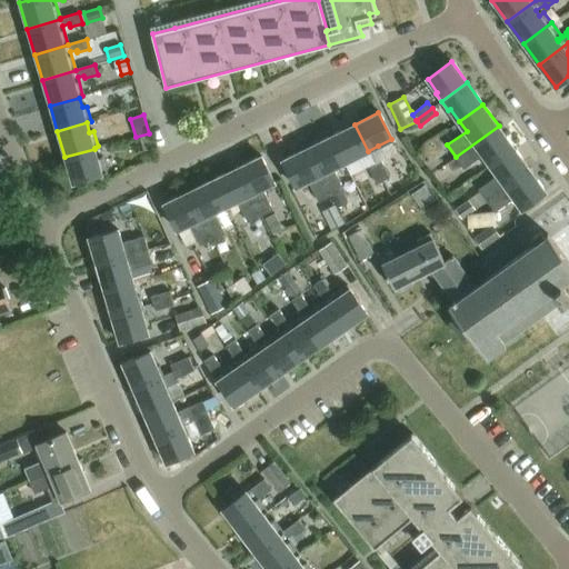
[(355,125),(330,136),(343,162),(358,156),(359,158),(365,169),(368,167),(375,163),(369,152),(369,153),(368,151),(355,125)]
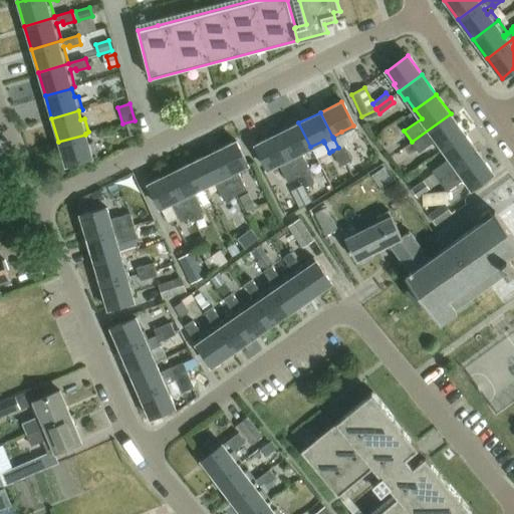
[(436,138),(444,149),(465,133),(451,113),(412,142),(418,150),(436,138)]
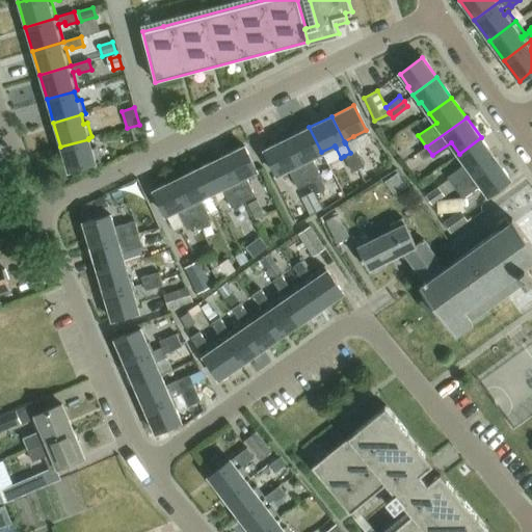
[(139,127),(131,130),(134,142),(142,140),(139,127)]
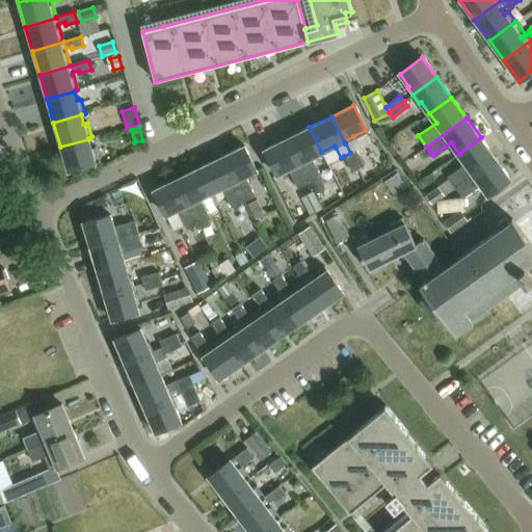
[(309,127),(286,138),(308,183),(309,182),(314,180),(321,176),(312,157),(321,152),(309,127)]
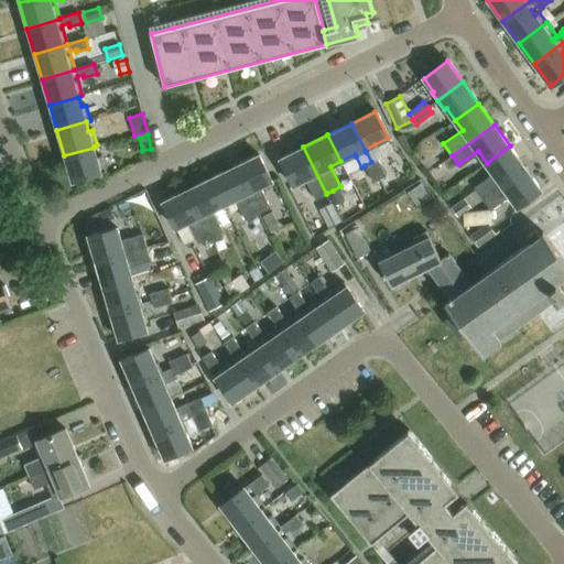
[(451,207),(458,217),(474,205),(473,204),(483,197),(483,198),(525,167),(510,145),(487,163),(492,172),(474,186),(476,188),(451,207)]
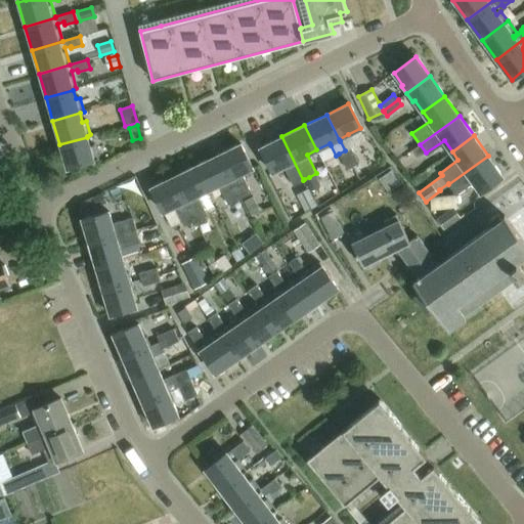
[(281,136),(260,147),(272,172),(284,166),(293,184),(303,180),(281,136)]
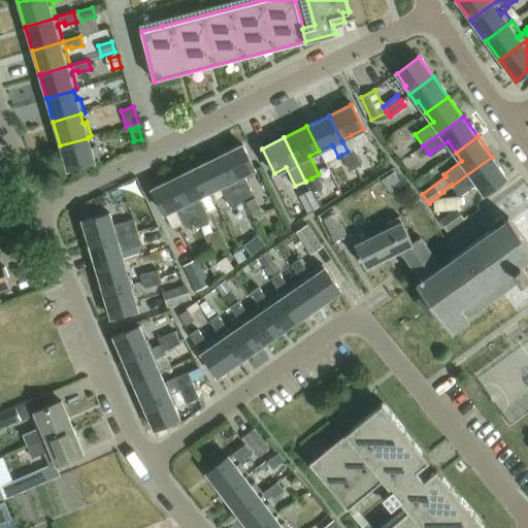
[(88,138),(60,145),(67,170),(98,161),(94,145),(90,146),(88,138)]
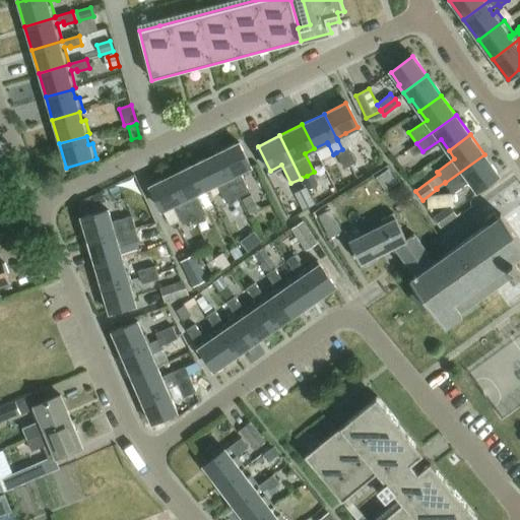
[(239,142),(216,153),(237,196),(241,194),(249,190),(240,172),(250,167),(239,142)]
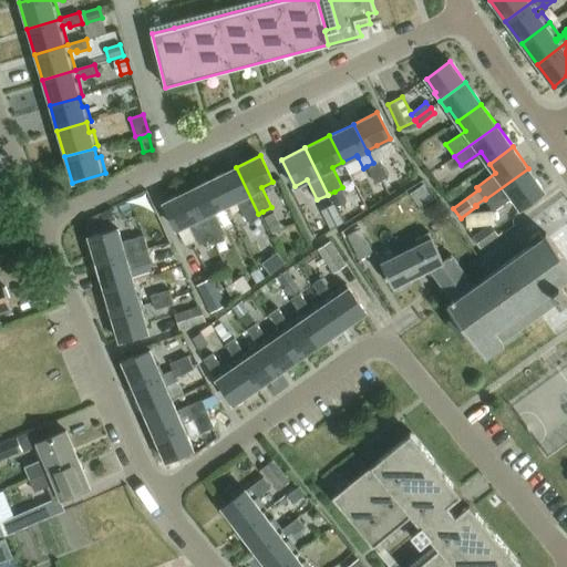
[(380,160),(373,163),(382,179),(389,176),(380,160)]
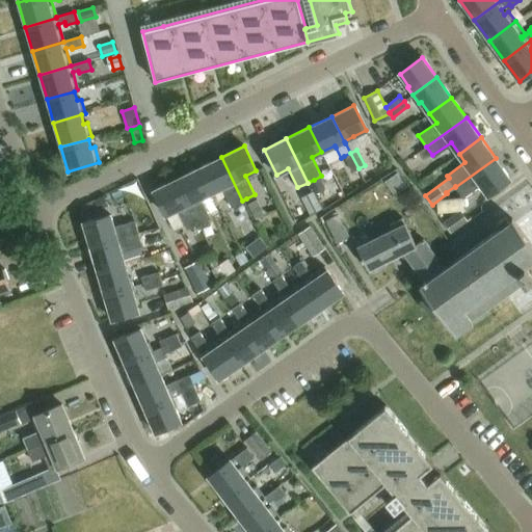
[(350,153),(344,156),(352,171),(358,168),(350,153)]
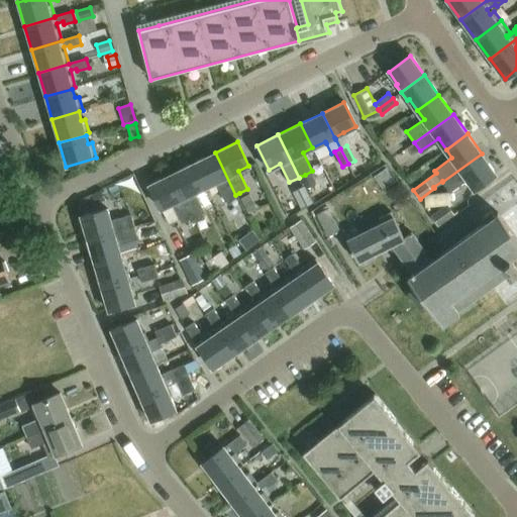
[(193,163),(205,188),(215,182),(224,200),(235,195),(215,152),(193,163)]
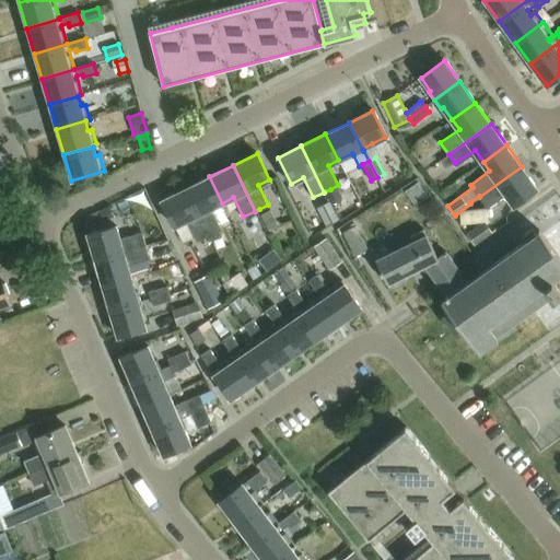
[(537,187),(522,166),(479,197),(487,208),(506,194),(514,205),(537,187)]
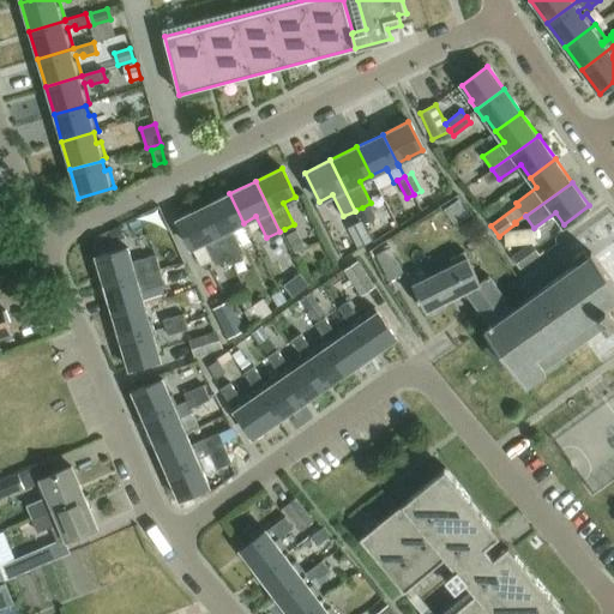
[(232,228),(244,223),(229,193),(203,206),(228,258),(242,251),(232,228)]
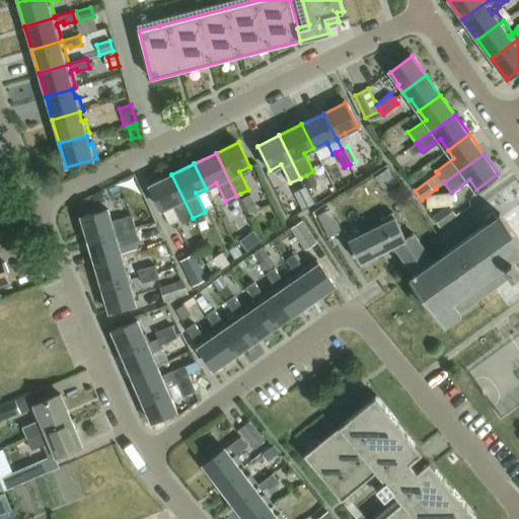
[(317,184),(311,172),(306,175),(301,177),(306,188),(307,190),(317,184)]
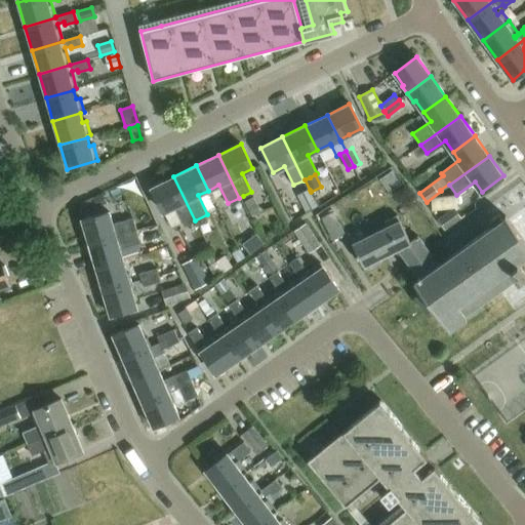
[(163,212),(174,207),(184,226),(195,220),(173,176),(151,188),(163,212)]
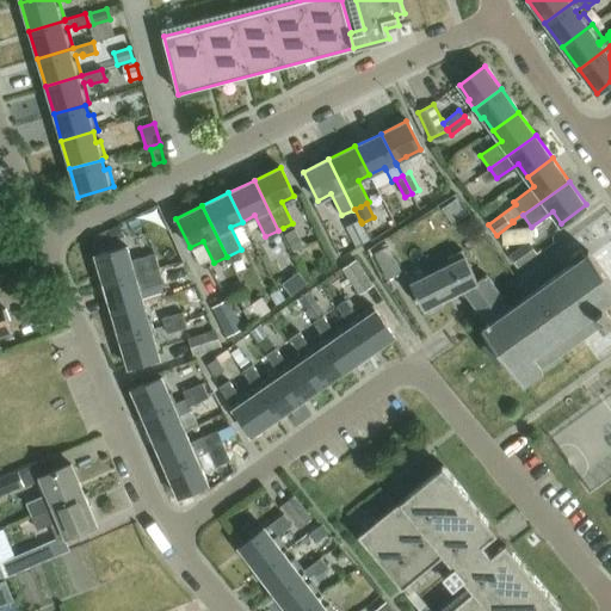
[(347,227),(357,247),(370,241),(362,223),(360,221),(347,227)]
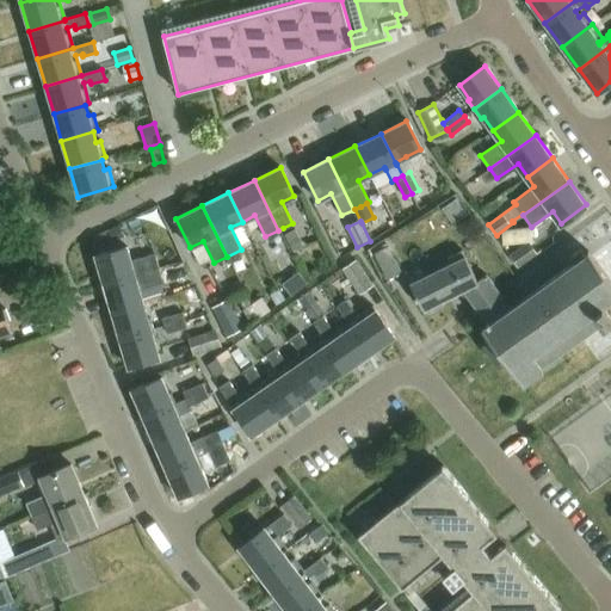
[(119,224),(109,229),(115,241),(125,236),(119,224)]
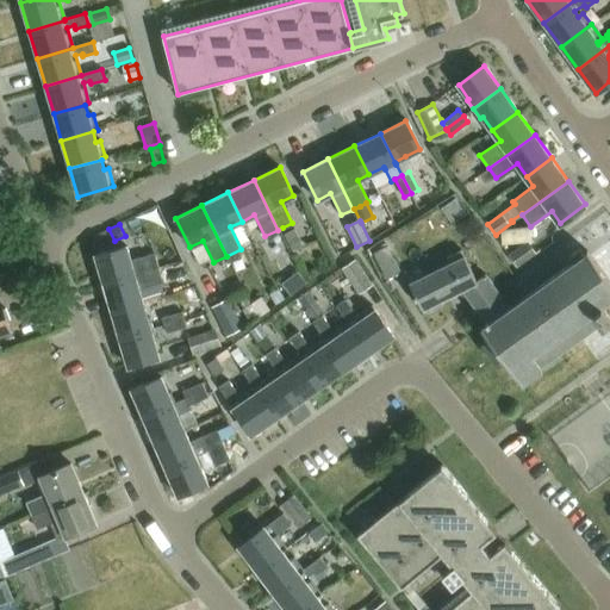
[(294,231),(285,236),(292,253),(303,248),(294,231)]
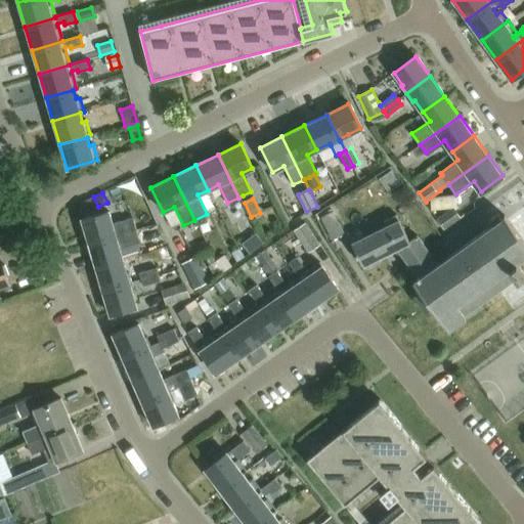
[(464,215),(455,205),(436,218),(444,229),(464,215)]
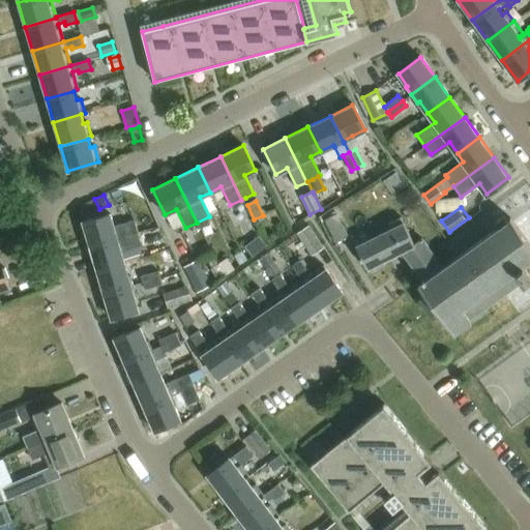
[(83,222),(90,246),(138,232),(134,219),(113,226),(110,213),(83,222)]
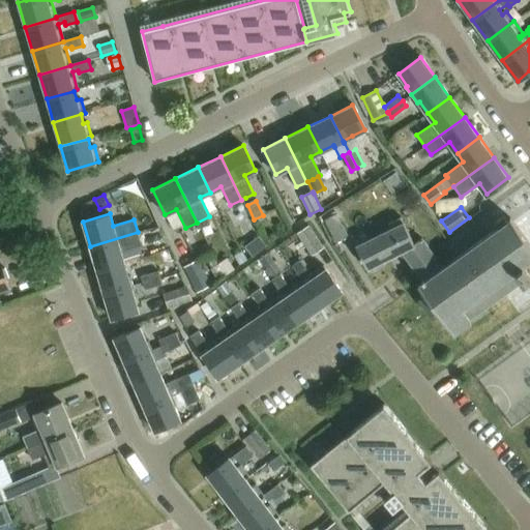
[(336,213),(324,219),(335,242),(348,235),(336,213)]
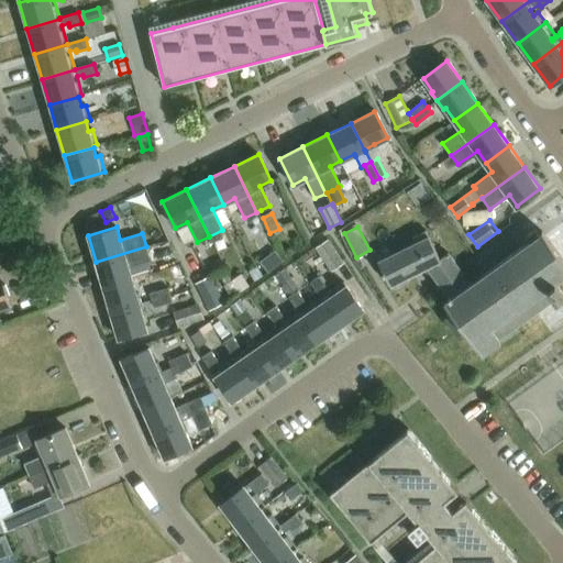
[(556,300),(562,296),(562,293),(555,283),(562,277),(562,258),(543,231),(539,234),(534,228),(526,234),(530,241),(471,284),(448,252),(439,258),(424,230),(410,238),(415,244),(377,263),(392,290),(409,282),(407,278),(426,268),(449,301),(444,305),(451,313),(444,319),(460,339),(466,334),(482,356),(500,343),(498,340),(555,299),(556,300)]
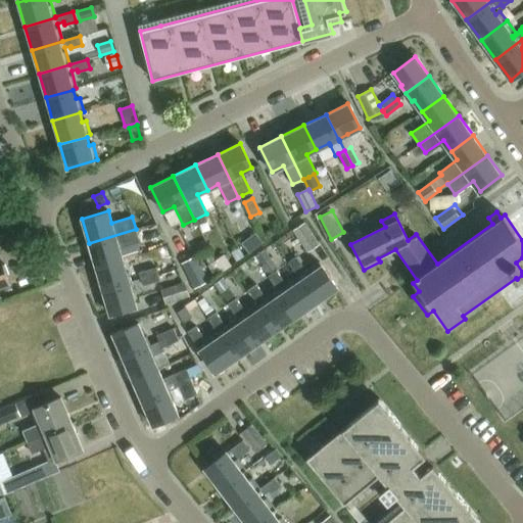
[(292,230),(306,251),(319,243),(304,222),(292,230)]
